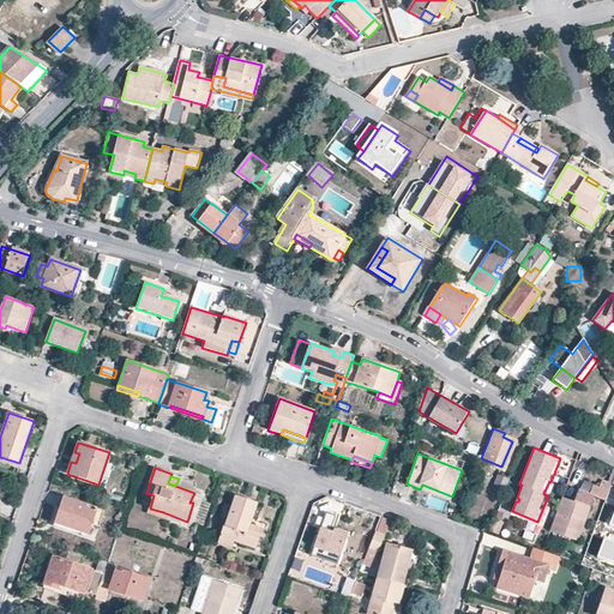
[(498,477),(493,492),(503,495),(507,482),(498,477)]
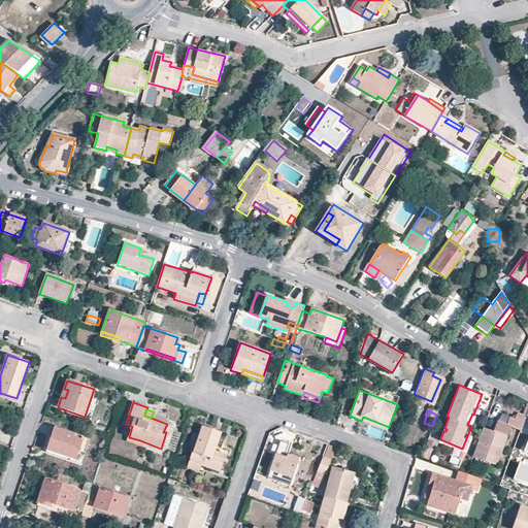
[(520,431),(526,417),(519,414),(516,420),(510,418),(506,426),(513,428),(520,431)]
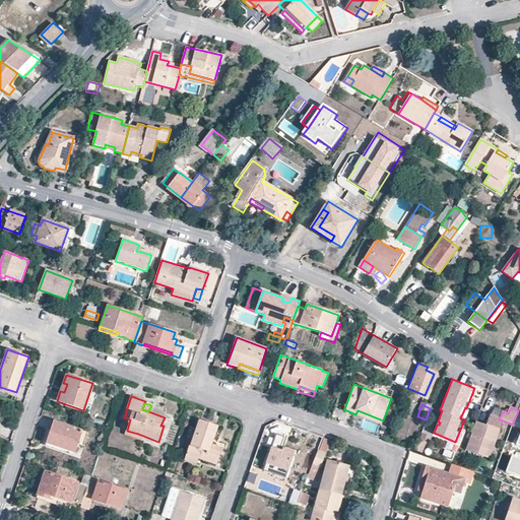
[(382,424),(383,420),(358,410),(355,414),(360,415),(382,424)]
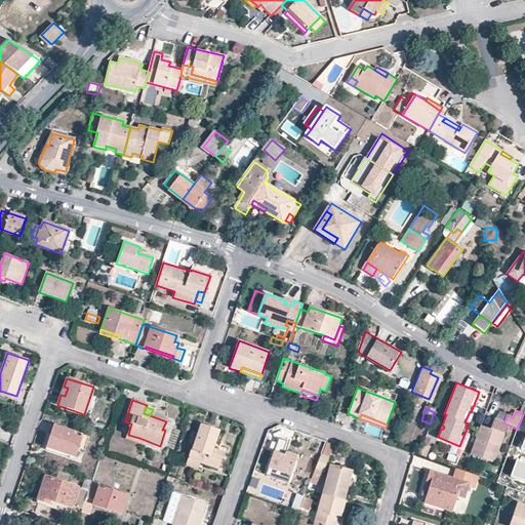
[(430,423),(421,420),(418,426),(428,429),(430,423)]
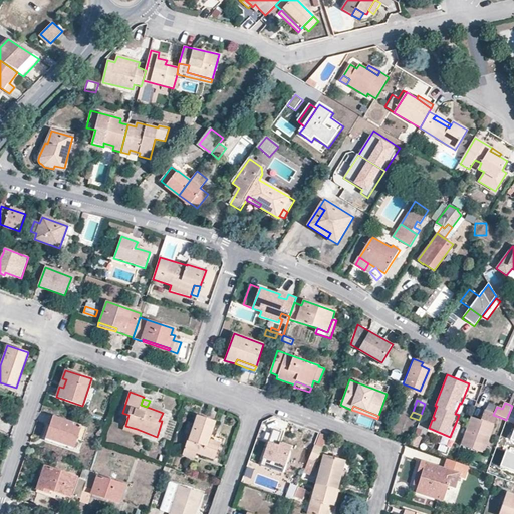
[(482,422),(473,418),(462,444),(481,451),(486,440),(489,441),(498,420),(490,417),(491,414),(487,412),(482,422)]
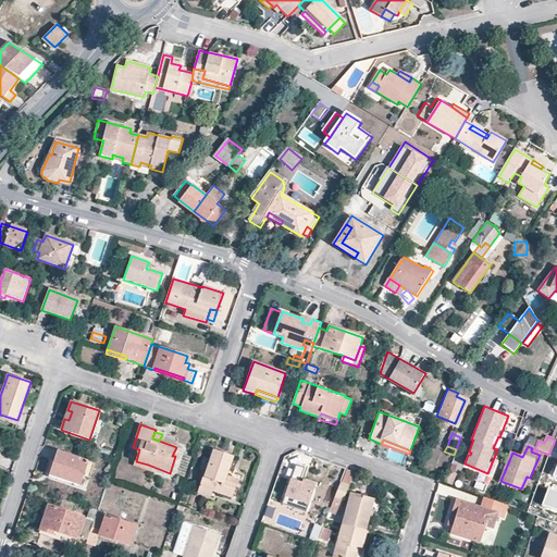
[(225,481),(227,475),(234,457),(229,455),(213,449),(205,478),(203,477),(199,486),(212,491),(232,498),(236,485),(225,481)]
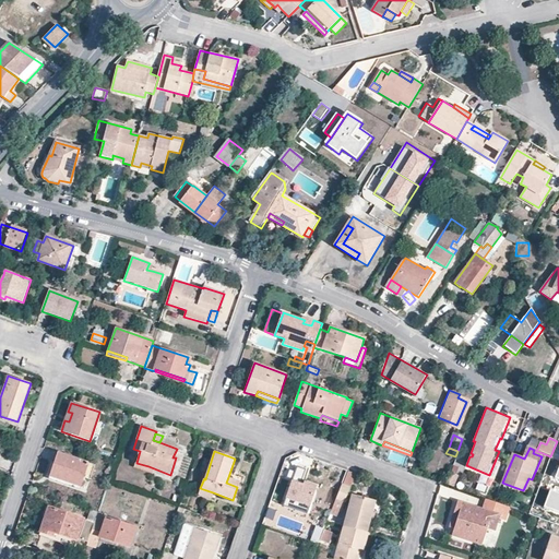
[(95,465),(58,453),(49,476),(80,487),(84,477),(90,479),(95,465)]
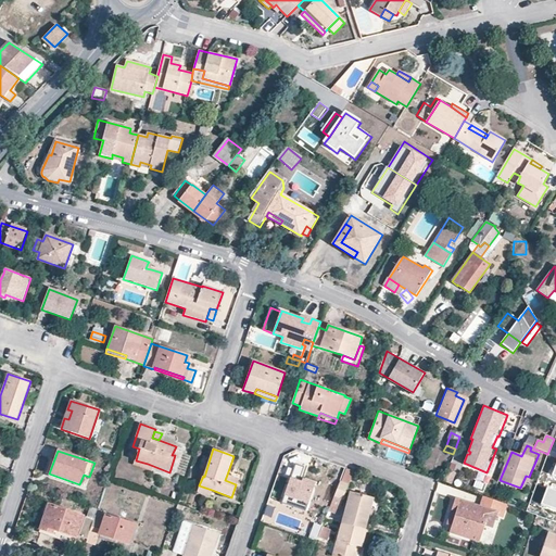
[(292,476),(286,495),(307,503),(314,483),(304,479),(303,481),(299,480),(300,478),(304,466),(297,464),(294,469),(292,476)]
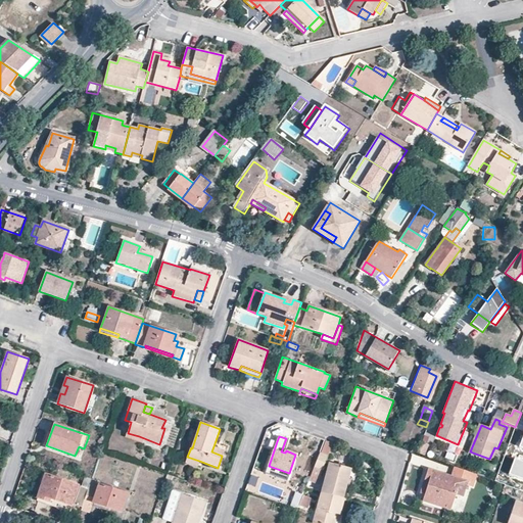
[(275,447),(277,441),(271,439),(269,445),(275,447)]
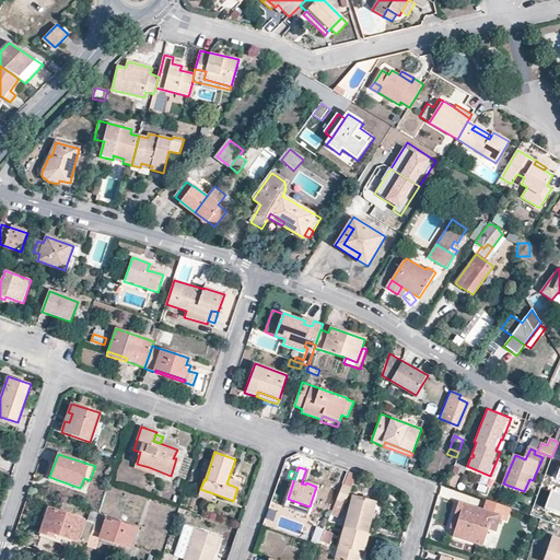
[(357,475),(347,471),(330,516),(339,520),(357,475)]
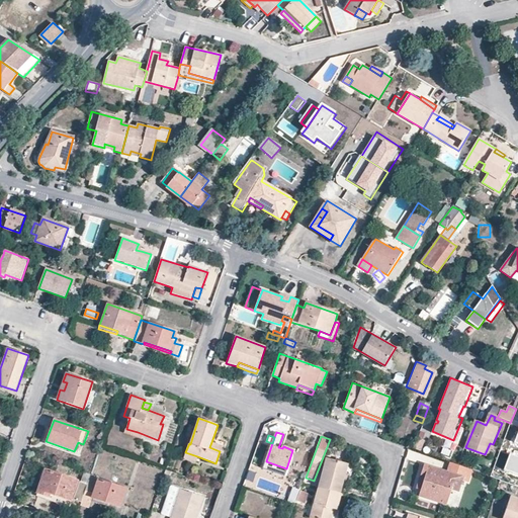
[(222,446),(211,442),(209,447),(220,451),(222,446)]
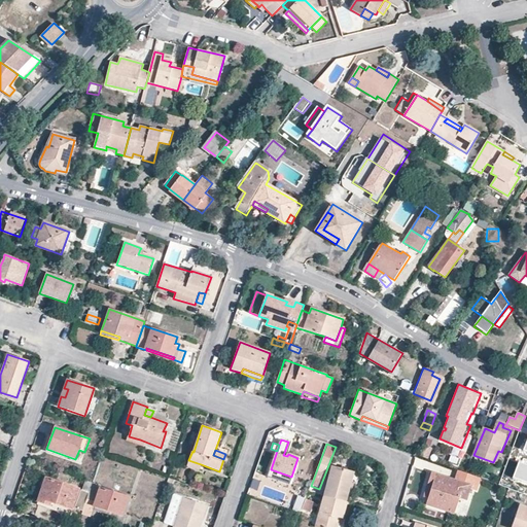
[(201,464),(188,460),(186,466),(199,470),(201,464)]
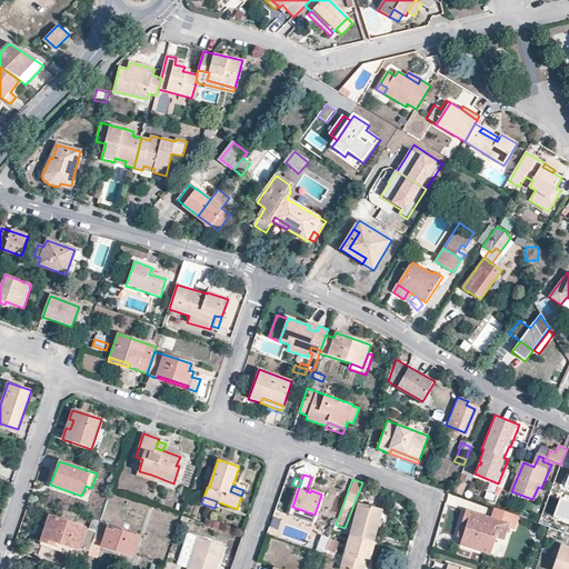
[(568,503),(560,501),(555,517),(568,522),(568,503)]
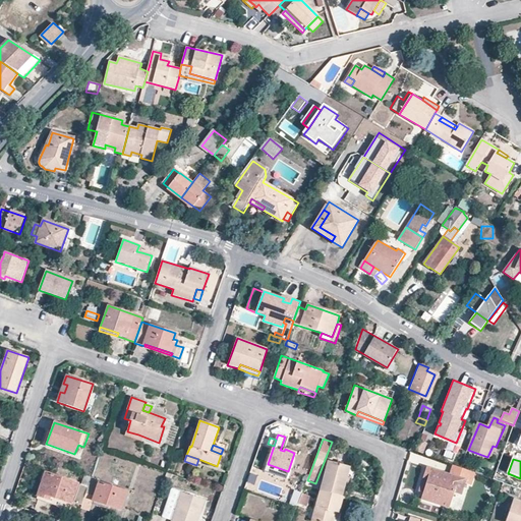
[(321,490),(342,496),(349,467),(342,465),(329,461),(321,490)]
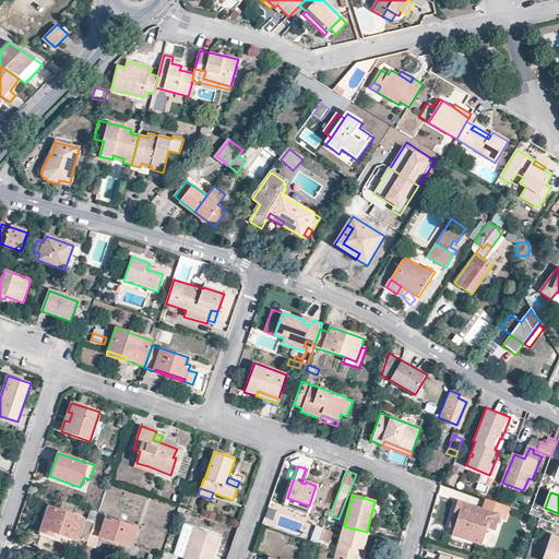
[(309,506),(287,498),(284,506),(306,513),(309,506)]
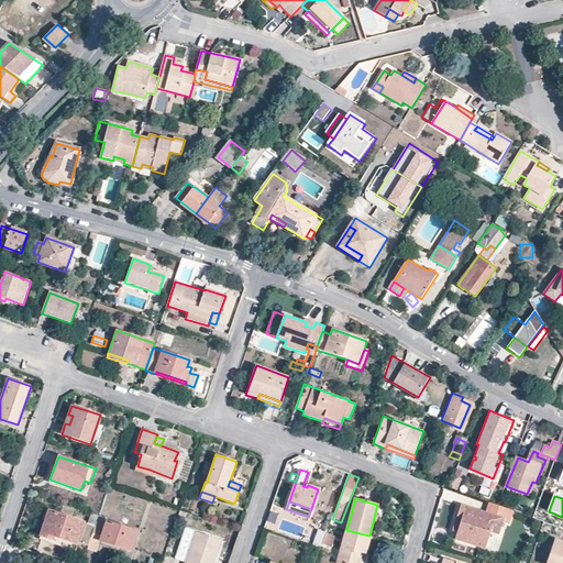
[(498,505),(489,501),(486,512),(461,505),(460,509),(457,516),(462,517),(457,533),(465,536),(463,541),(485,548),(490,532),(498,534),(503,522),(509,525),(514,510),(498,505)]
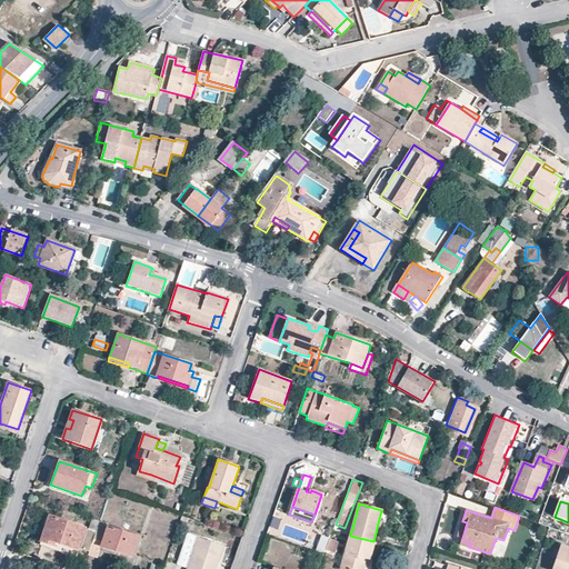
[(56,543),(77,551),(85,529),(49,517),(40,542),(55,548),(56,543)]
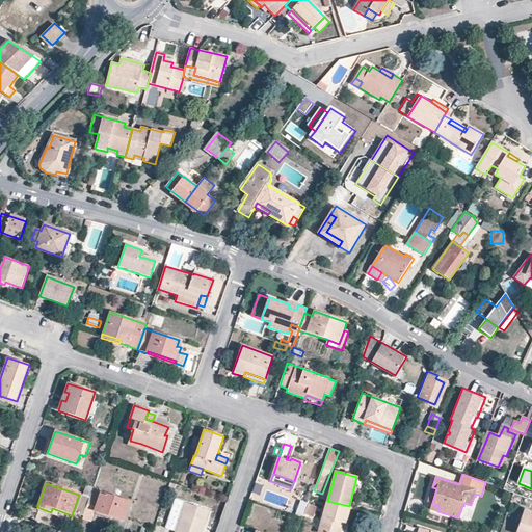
[(436,488),(432,487),(427,502),(432,504),(436,488)]
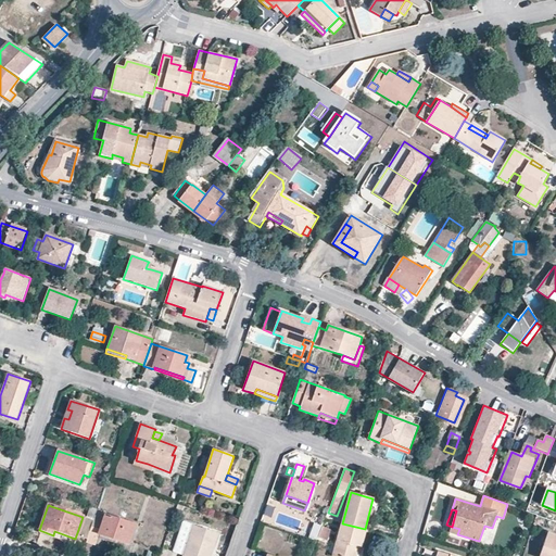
[(523,518),(534,522),(536,515),(526,510),(523,518)]
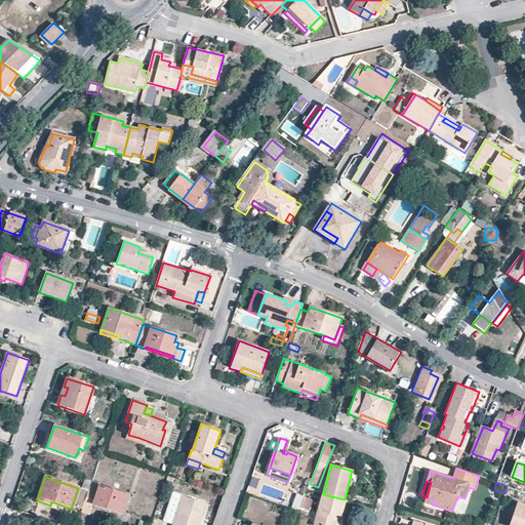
[(82,510),(81,513),(90,516),(93,505),(122,514),(128,496),(90,484),(88,491),(86,497),(82,510)]
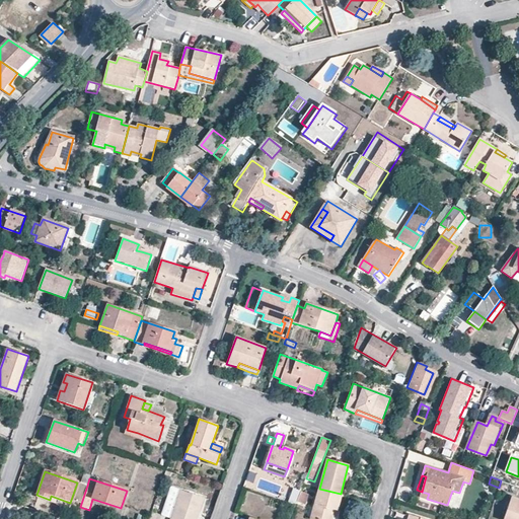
[(85,492),(87,486),(81,484),(78,490),(85,492)]
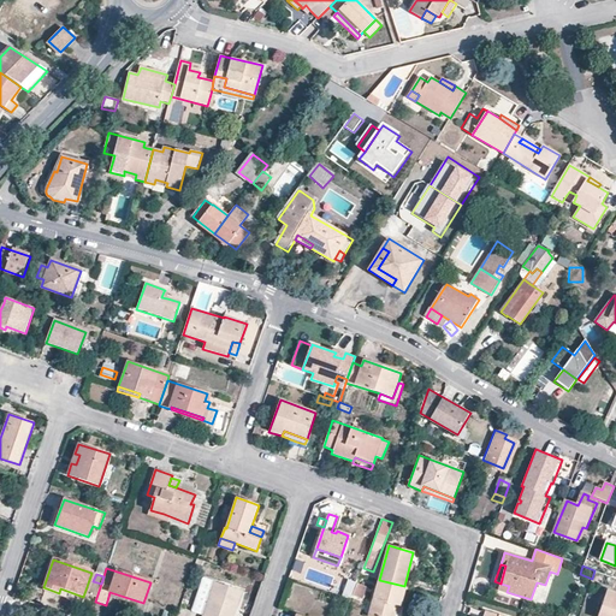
[(203,614),(214,582),(203,578),(193,609),(203,614)]
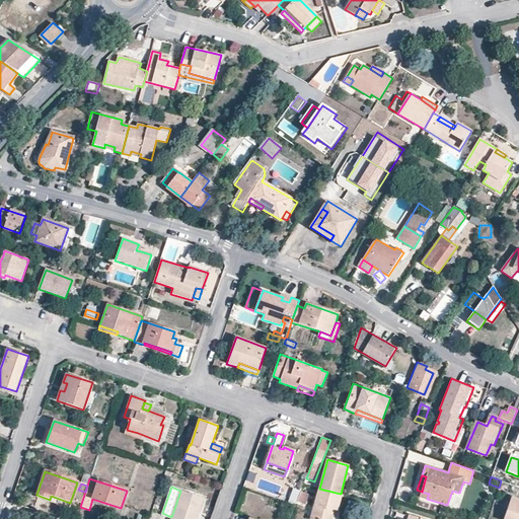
[(338,511),(342,494),(341,494),(319,489),(316,500),(314,505),(310,518),(331,518),(332,517),(335,510),(338,511)]
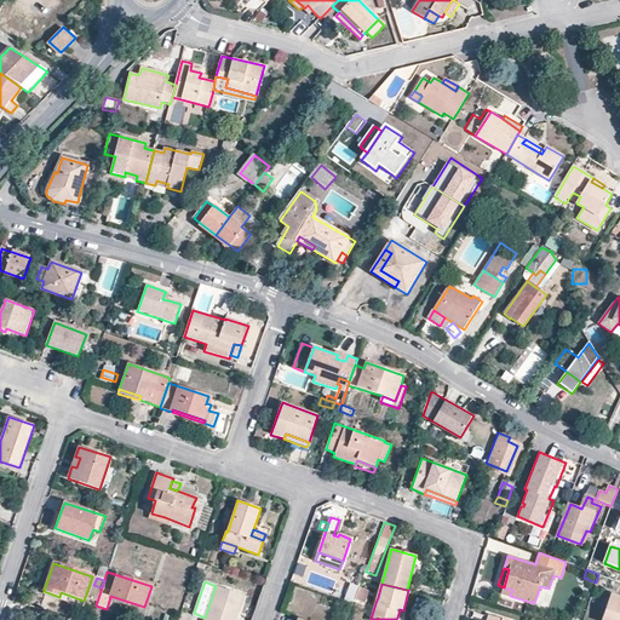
[(89,600),(97,602),(102,587),(93,585),(89,600)]
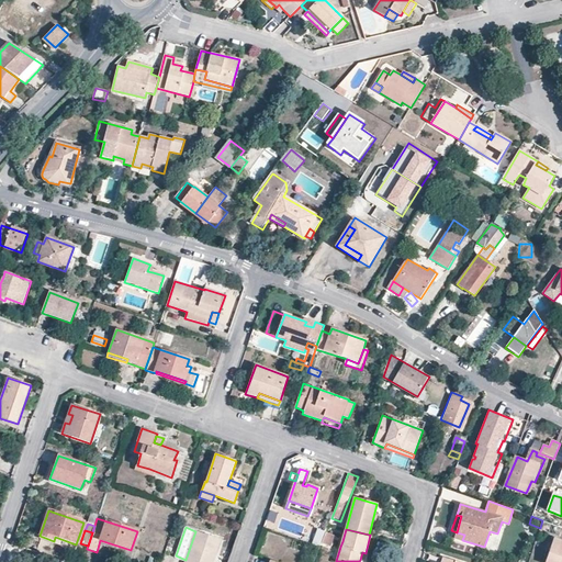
[(222,540),(195,531),(186,560),(184,561),(209,561),(210,560),(214,561),(222,540)]
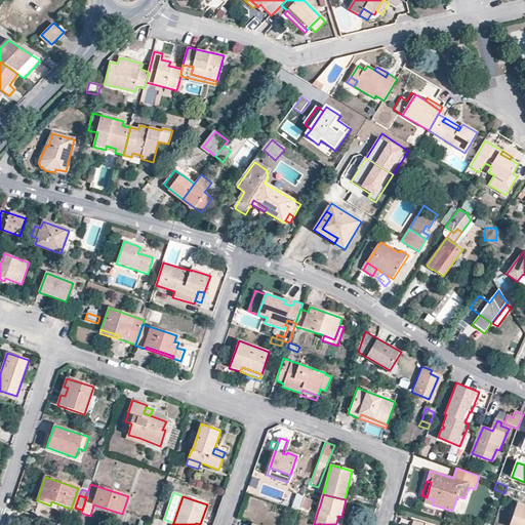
[(304,496),(301,503),(308,507),(310,501),(311,498),(304,496)]
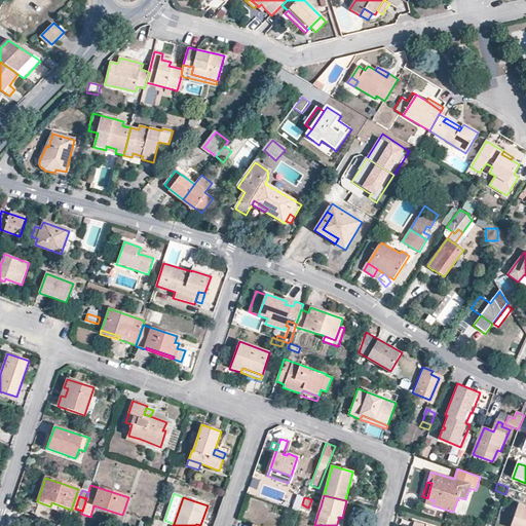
[(69,515),(71,510),(51,502),(50,506),(37,501),(36,503),(69,515)]
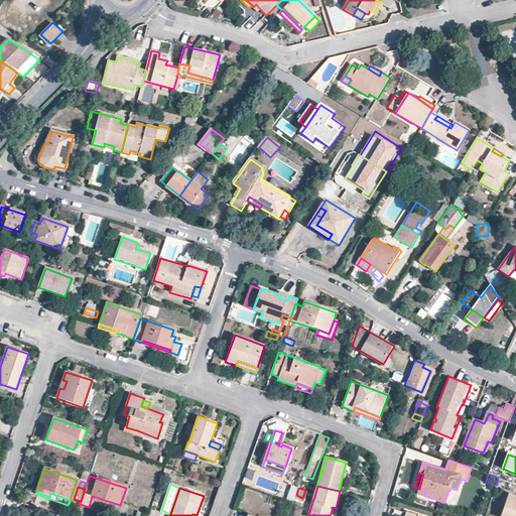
[(304,493),(302,498),(312,502),(314,497),(304,493)]
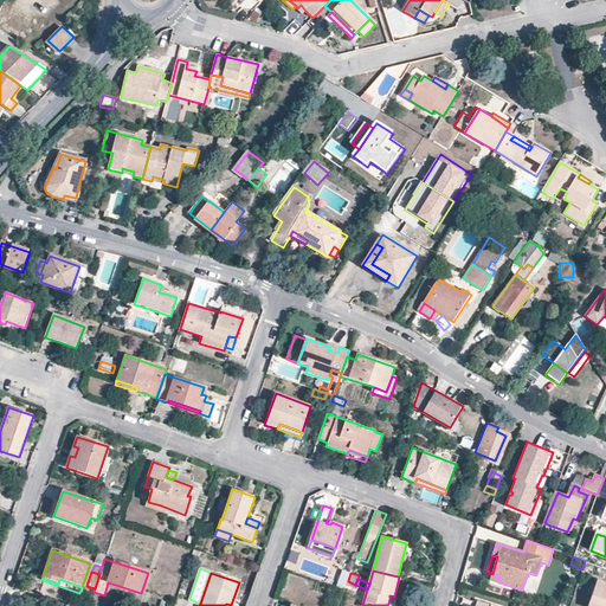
[(605,605),(605,582),(598,580),(587,605),(605,605)]
